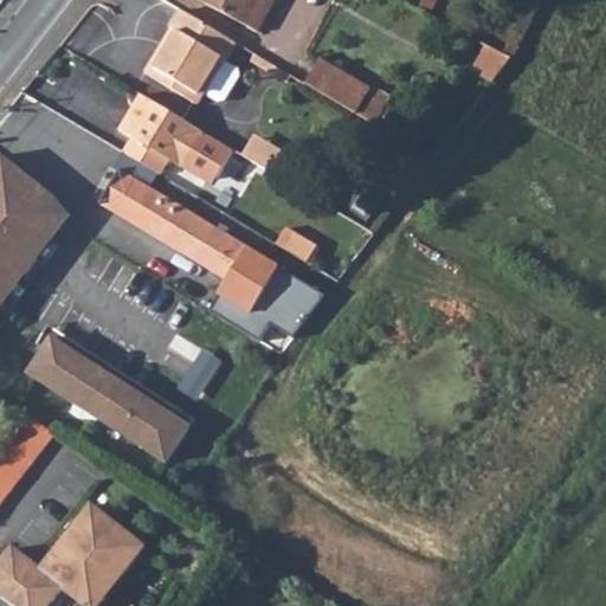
[(205,0),(204,2),(244,25),(256,0),(205,0)]
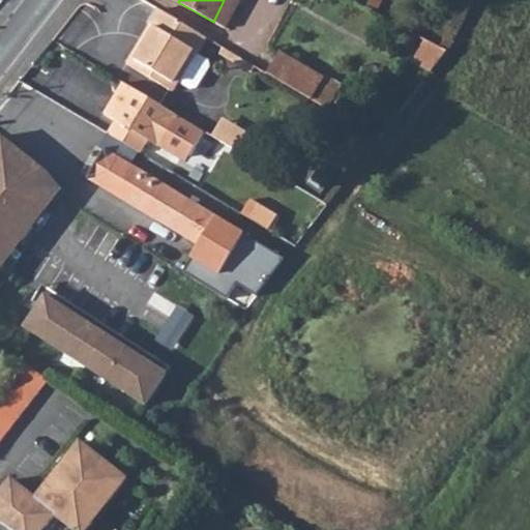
[(224,0),(213,22),(226,29),(241,0),(224,0)]
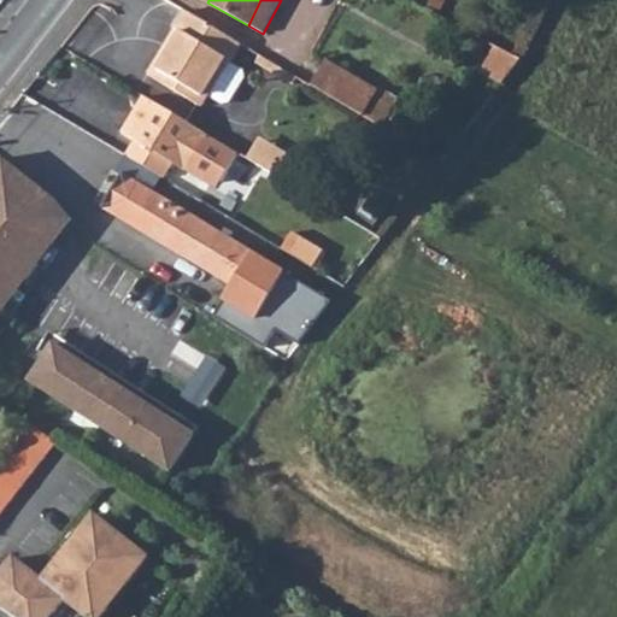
[(157,81),(201,109),(210,94),(205,90),(223,62),(228,64),(240,43),(186,11),(174,29),(183,36),(157,81)]
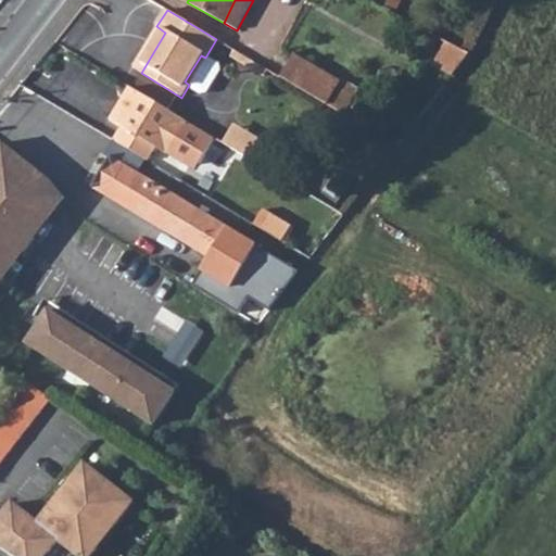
[(133,67),(141,73),(165,33),(156,26),(133,67)]
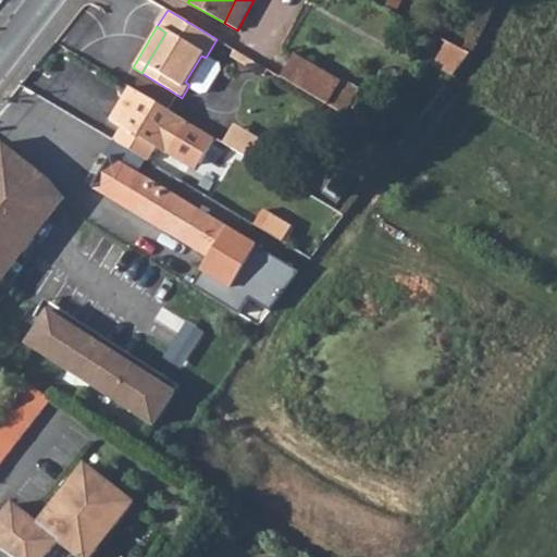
[(285,78),(367,123),(381,97),(299,52),(285,78)]
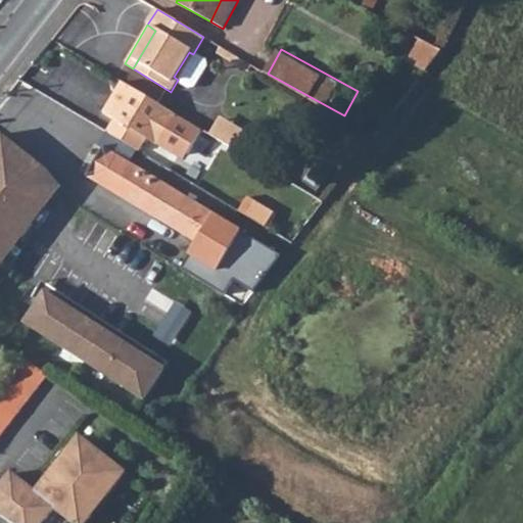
[(178,80),(184,83),(192,81),(200,65),(198,57),(193,54),(189,52),(174,77),(178,80)]
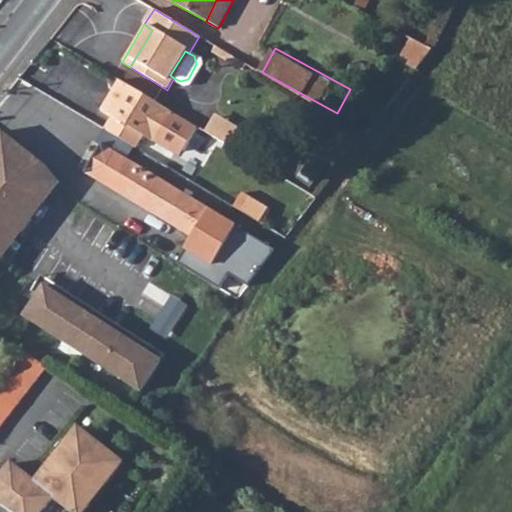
[(105,129),(137,149),(145,136),(175,154),(185,151),(199,128),(120,81),(102,110),(112,117),(105,129)]
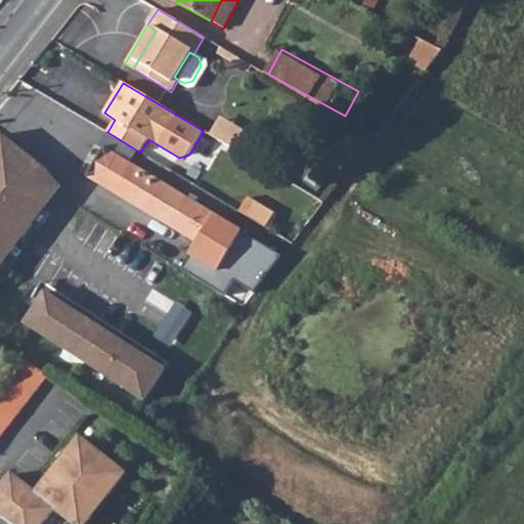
[(3,134),(0,137),(0,265),(58,186),(44,168),(3,134)]
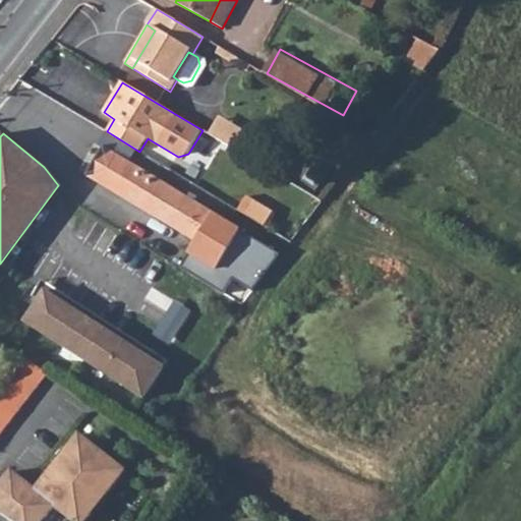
[(87,176),(197,244),(207,229),(224,240),(232,227),(104,148),(87,176)]
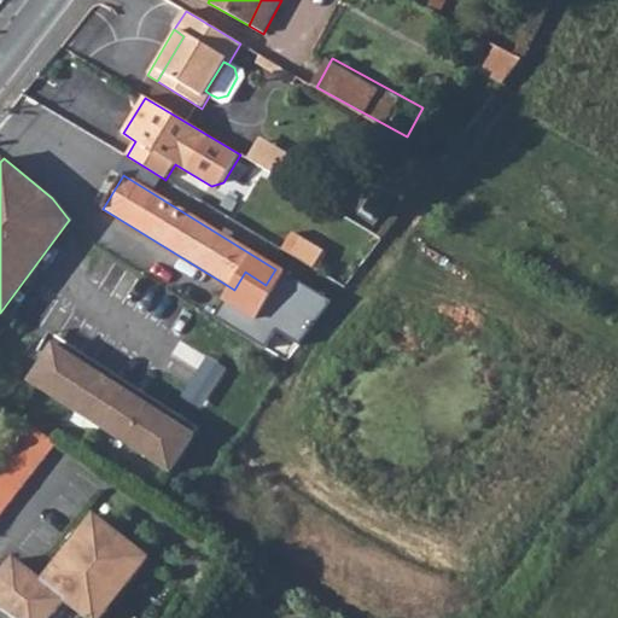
[(296,234),(285,251),(315,270),(326,252),(296,234)]
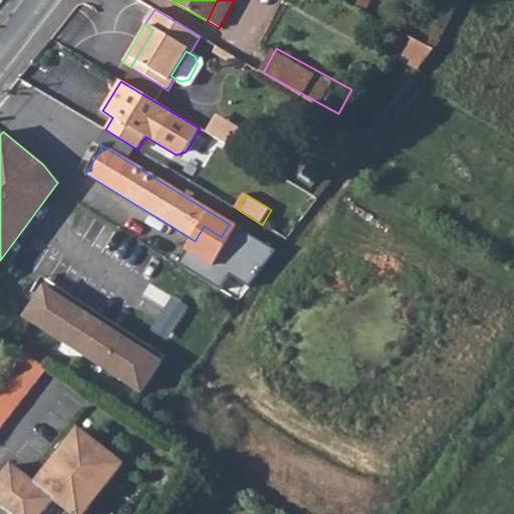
[(196,276),(220,291),(235,266),(210,252),(201,268),(196,276)]
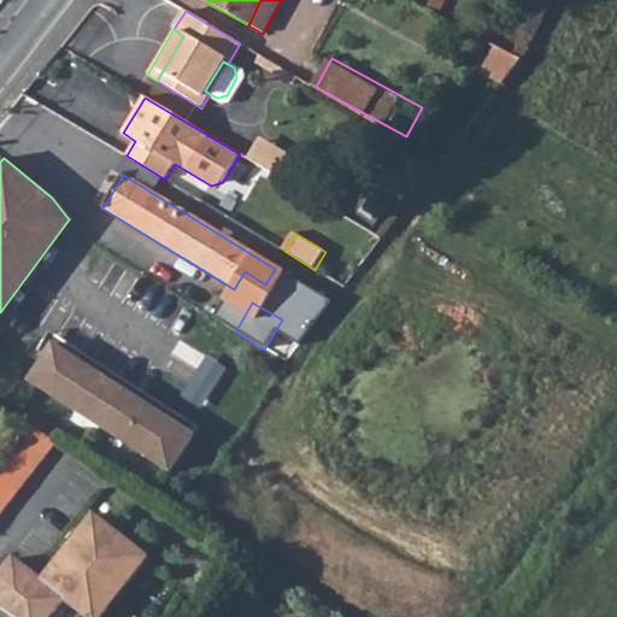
[(54,345),(194,434),(199,427),(59,338),(54,345)]
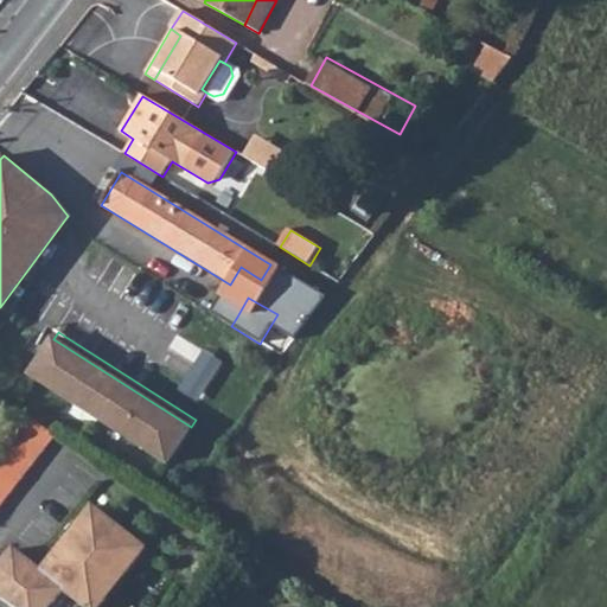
[(53,339),(31,375),(168,462),(191,427),(53,339)]
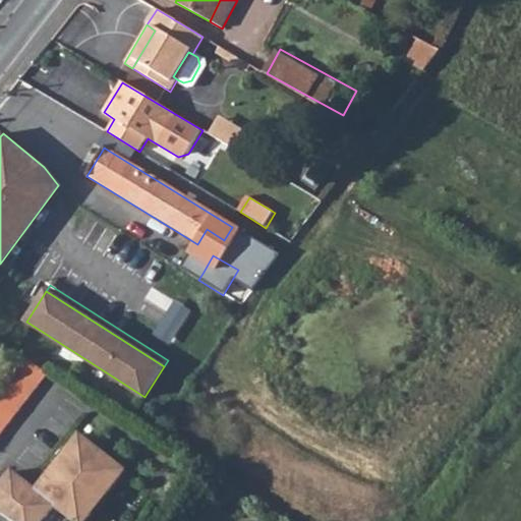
[(0,433),(49,373),(25,357),(23,359),(0,389),(0,433)]
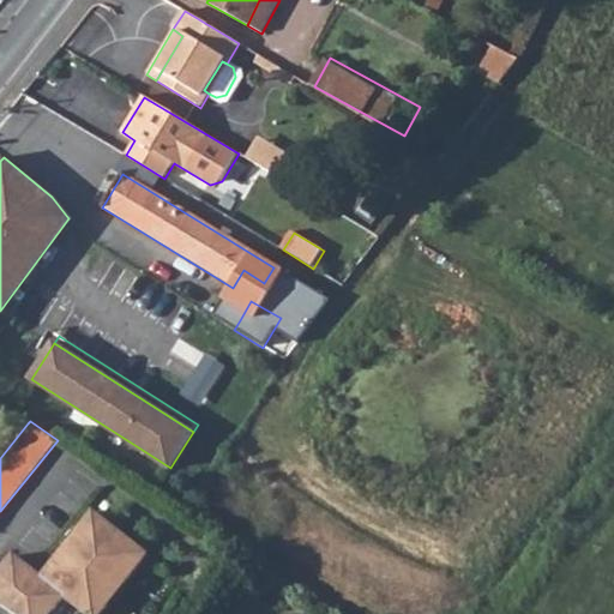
[(13,557),(0,572),(0,607),(10,613),(41,613),(47,608),(52,613),(64,599),(83,613),(100,613),(107,606),(102,602),(119,581),(124,585),(146,557),(94,513),(41,579),(13,557)]
